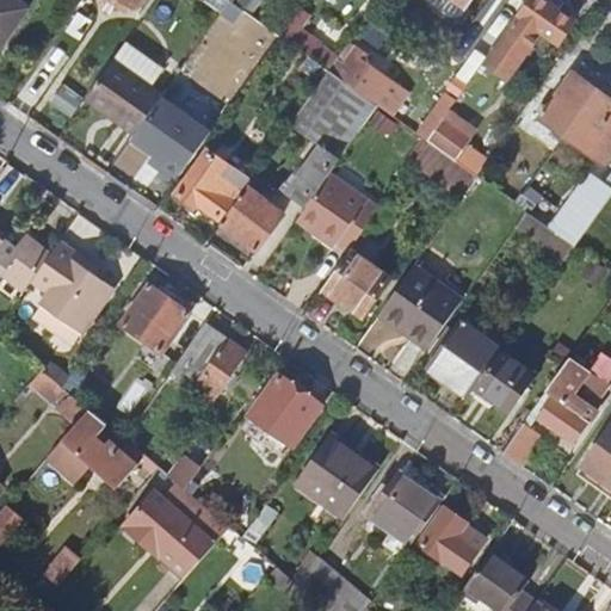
[(0,0),(0,45),(1,47),(30,7),(19,0),(0,0)]
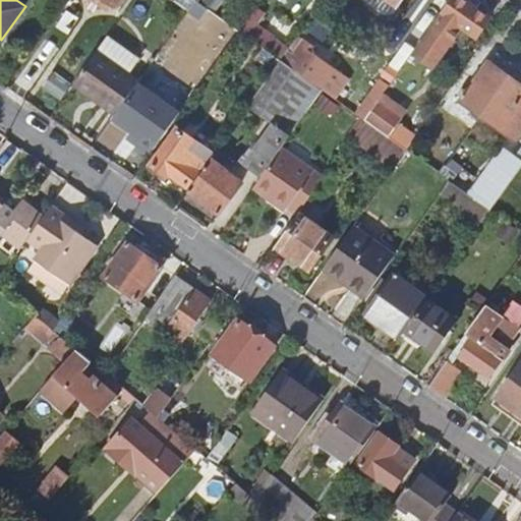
[(461,0),(453,0),(438,21),(453,33),(460,22),(466,27),(477,35),(489,19),(461,0)]
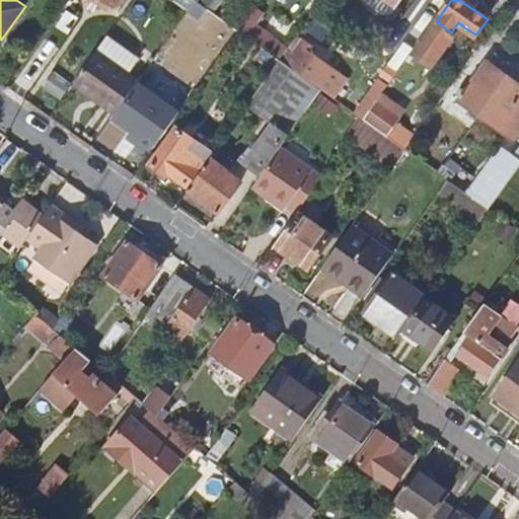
[(254,7),(237,31),(263,49),(264,47),(271,38),(271,36),(255,24),(263,13),(254,7)]
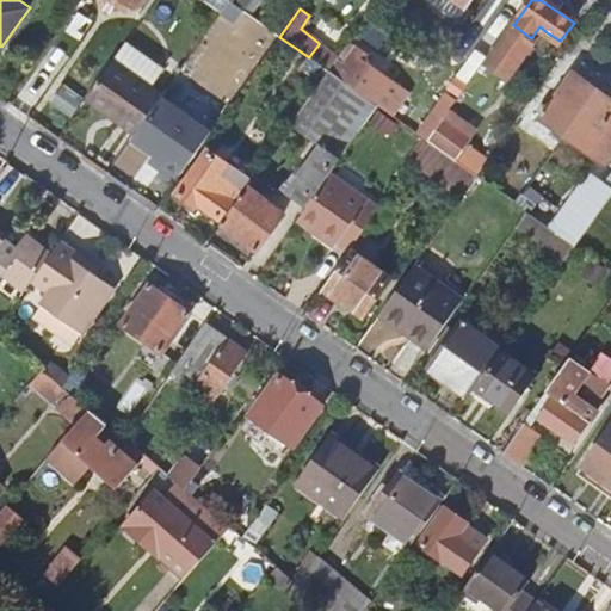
[(511,31),(473,84),(493,99),(532,47),(511,31)]
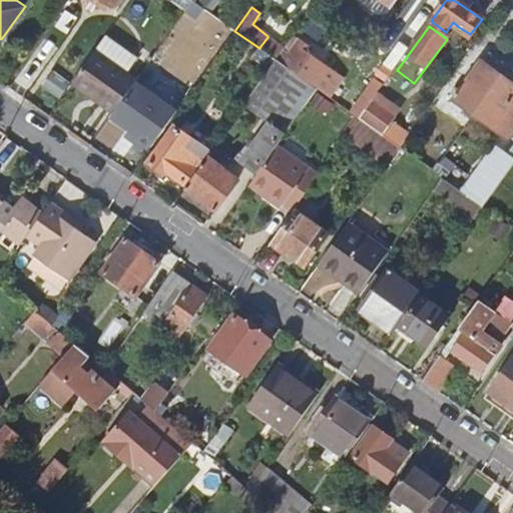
[(277,59),(295,72),(319,89),(329,95),(341,78),(308,54),(321,36),(308,27),(290,52),(284,48),(278,57),(277,59)]
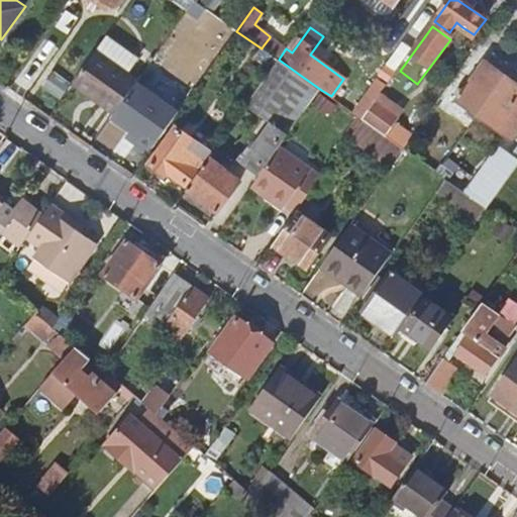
[(458,32),(471,40),(474,34),(462,27),(458,32)]
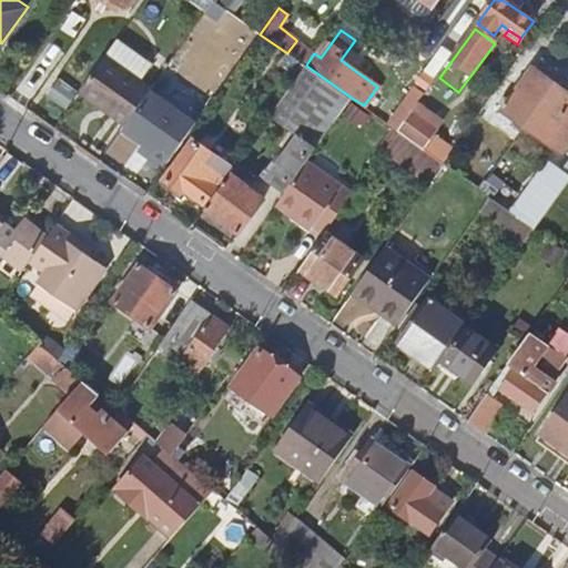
[(296,41),(288,51),(307,63),(314,53),(296,41)]
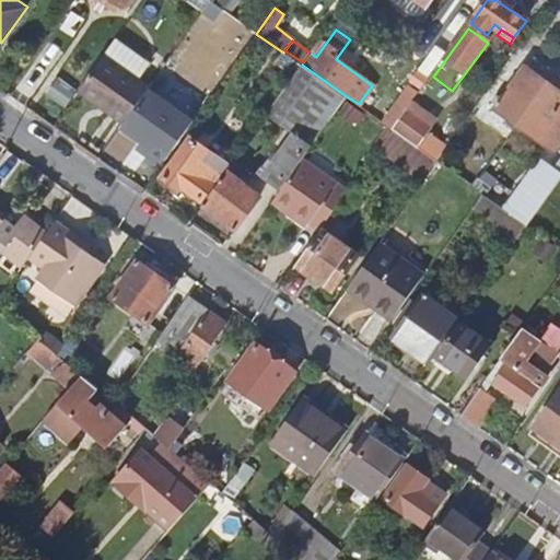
[(276,62),(294,76),(302,65),(283,53),(276,62)]
